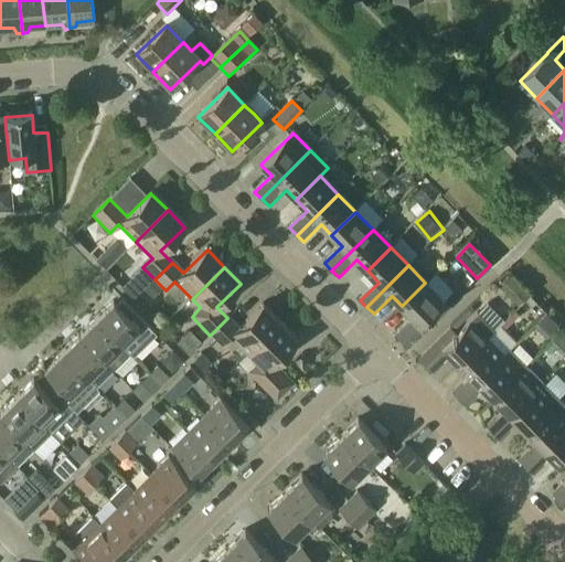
[(402,306),(413,317),(394,335),(409,349),(426,332),(420,326),(445,303),(425,283),(402,306)]
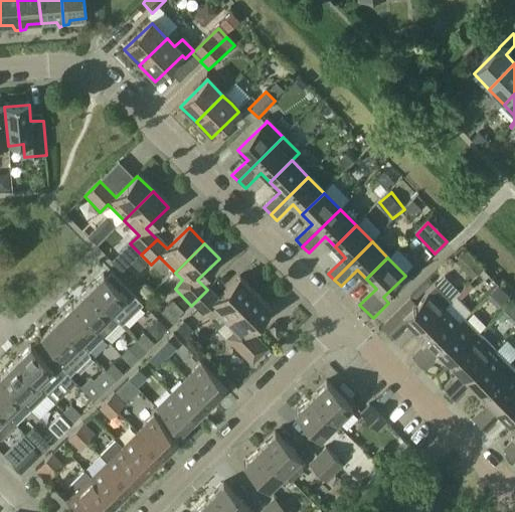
[(471,279),(480,271),(472,262),(467,267),(467,275),(471,279)]
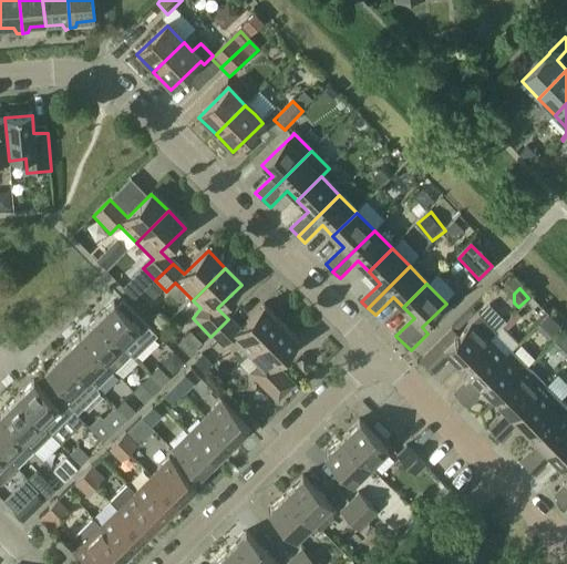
[(115,305),(99,321),(132,356),(134,358),(157,337),(143,324),(123,304),(119,308),(115,305)]
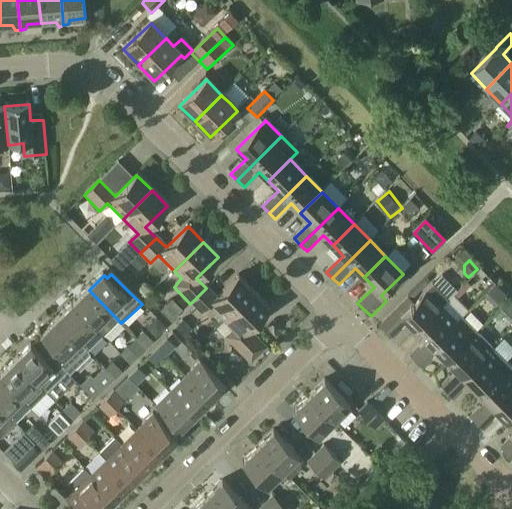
[(403,274),(381,295),(386,301),(408,280),(403,274)]
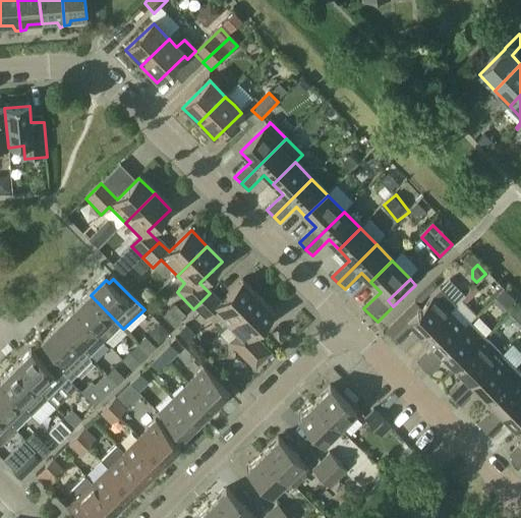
[(220,303),(210,293),(193,309),(204,321),(213,311),(228,327),(242,312),(257,298),(242,282),(220,303)]
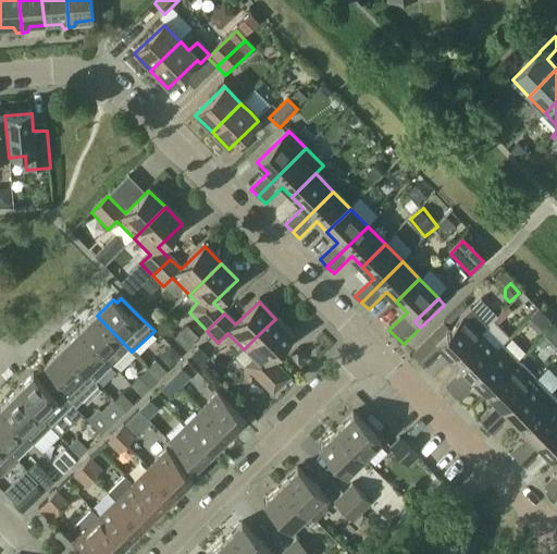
[(472,309),(449,332),(444,325),(412,356),(426,370),(444,353),(453,361),(480,335),(489,327),(472,309)]
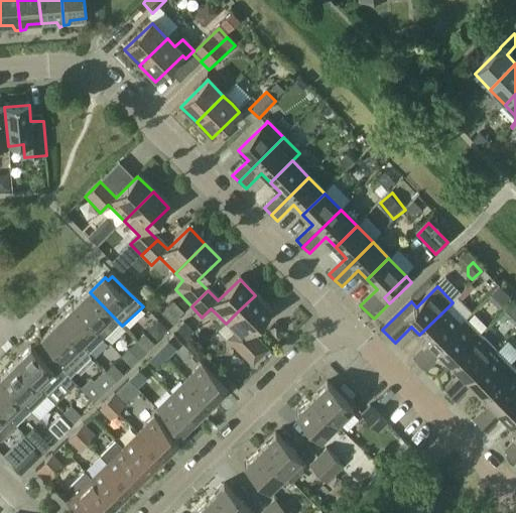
[(90,292),(74,307),(105,339),(120,324),(90,292)]
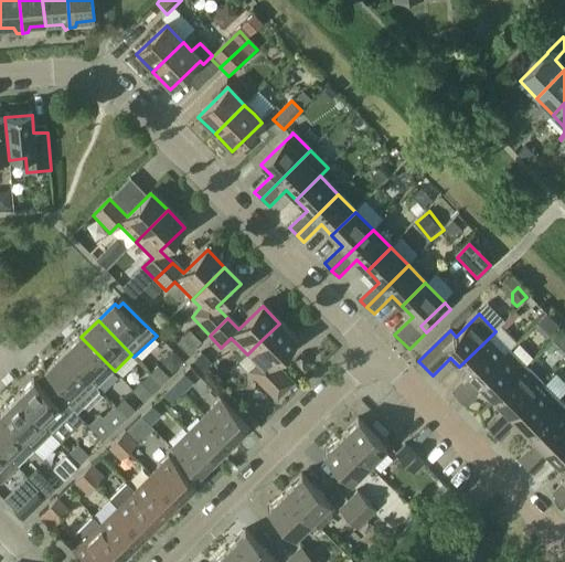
[(297,341),(279,324),(263,339),(247,354),(257,364),(249,372),(277,402),(294,385),(274,364),(297,341)]
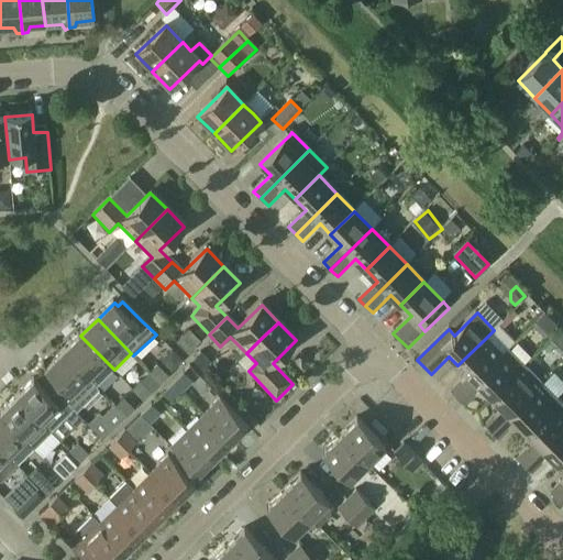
[(186,333),(176,342),(187,353),(197,343),(186,333)]
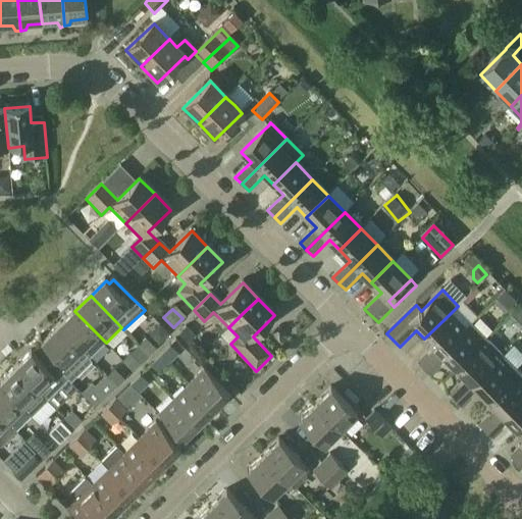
[(91,358),(106,343),(74,311),(59,326),(83,350),(91,358)]
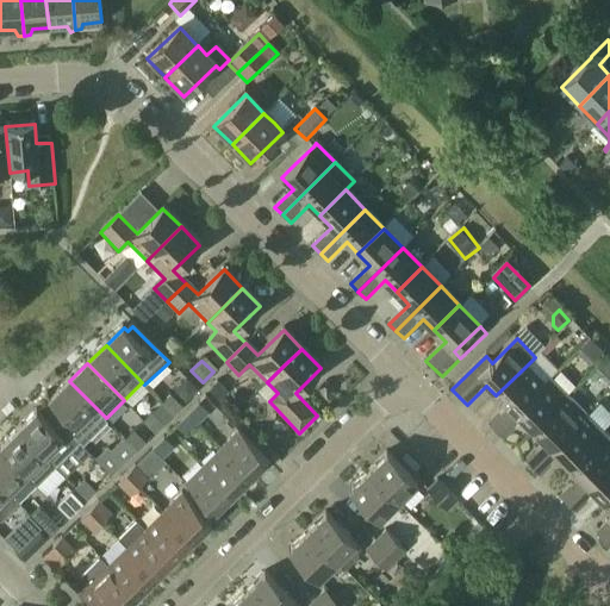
[(496,395),(506,406),(487,425),(495,432),(543,386),(526,367),(496,395)]
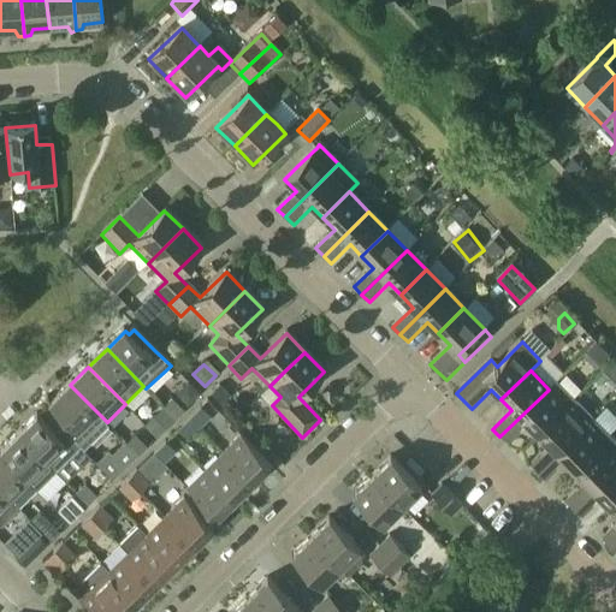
[(527,427),(537,437),(575,400),(556,382),(549,390),(499,437),(508,446),(527,427)]
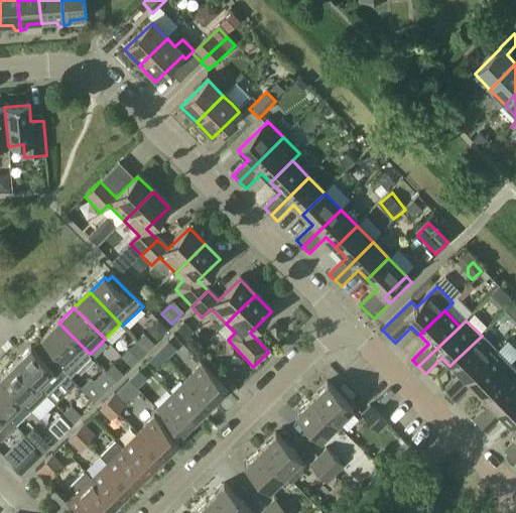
[(94,358),(90,354),(82,346),(58,323),(42,338),(65,361),(59,366),(72,378),(94,358)]
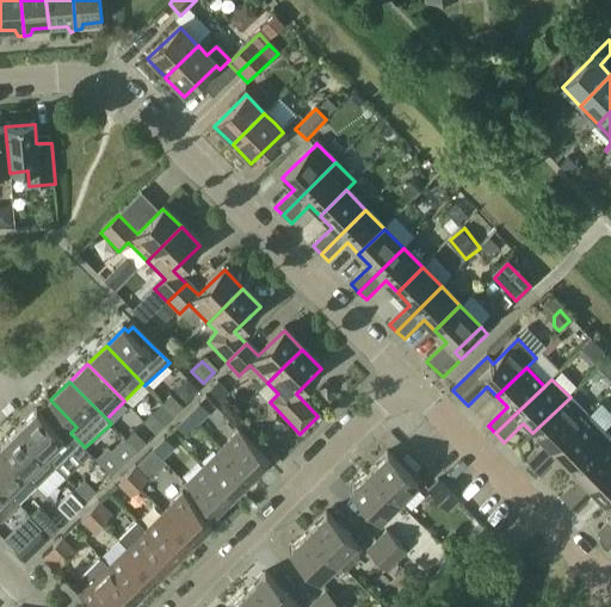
[(216,385),(210,391),(220,402),(227,395),(216,385)]
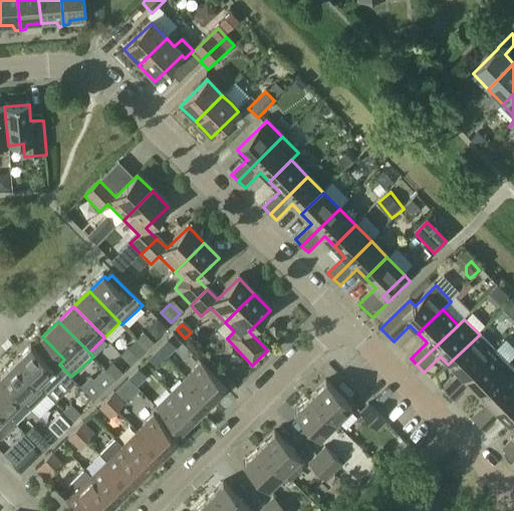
[(154,345),(143,334),(138,340),(148,350),(154,345)]
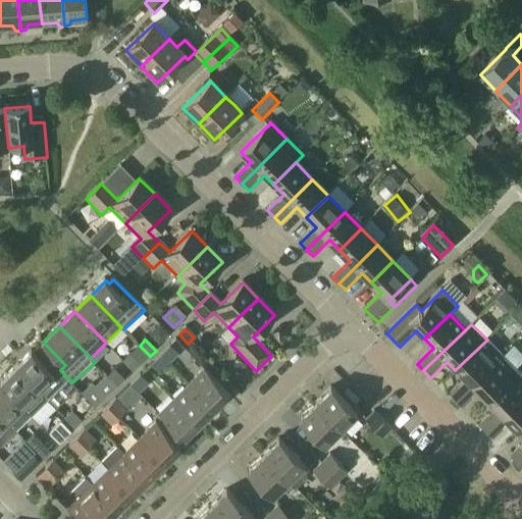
[(448,396),(455,402),(503,355),(487,340),(455,370),(464,379),(448,396)]
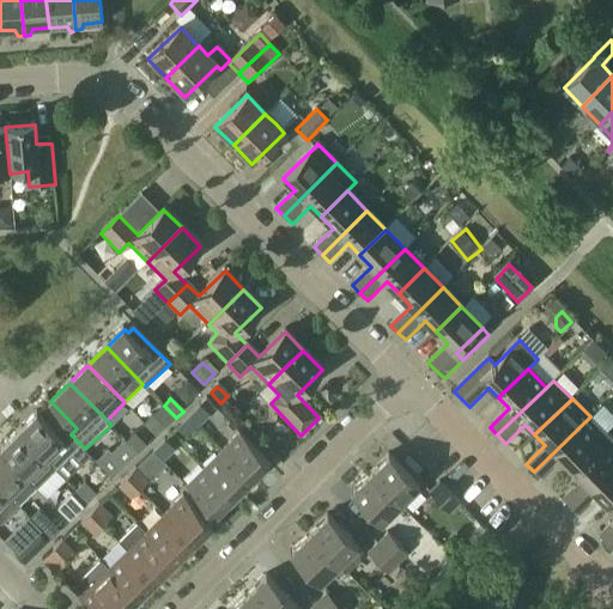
[(155,439),(176,418),(164,406),(143,426),(155,439)]
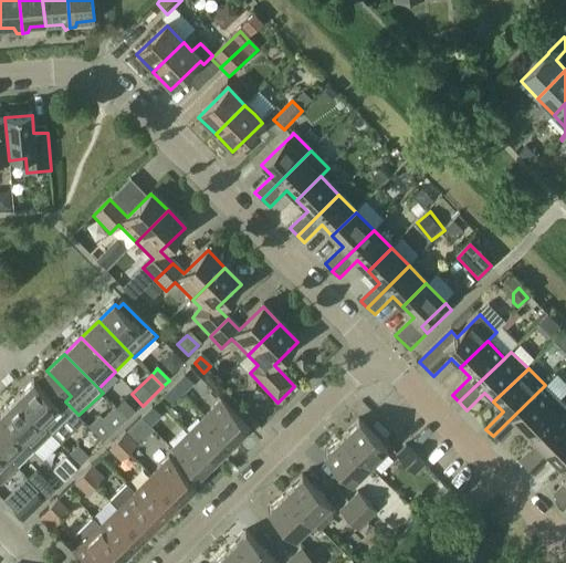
[(184,375),(175,385),(184,394),(194,384),(184,375)]
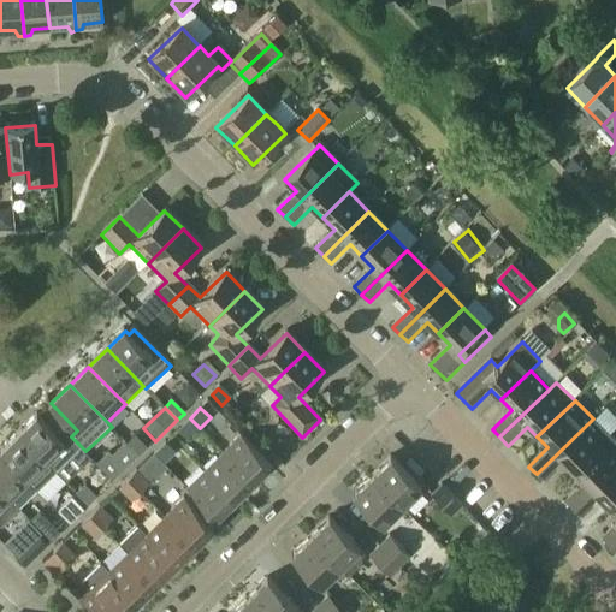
[(39,416),(21,434),(55,470),(81,446),(71,437),(64,428),(57,435),(39,416)]
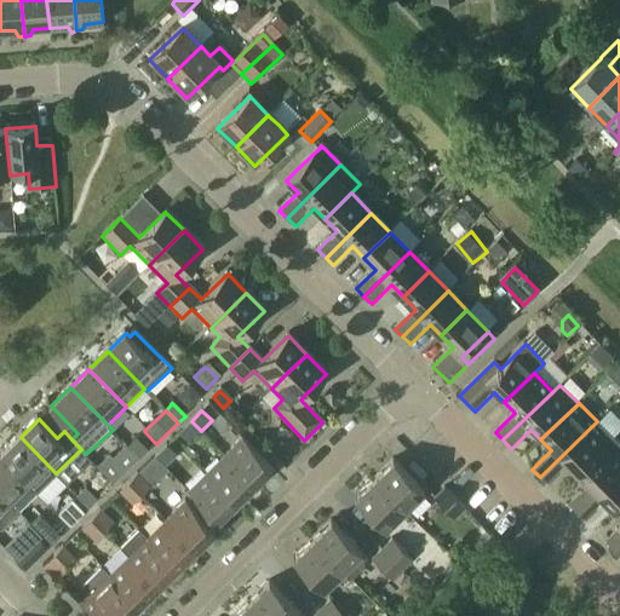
[(201,431),(191,421),(178,435),(189,444),(201,431)]
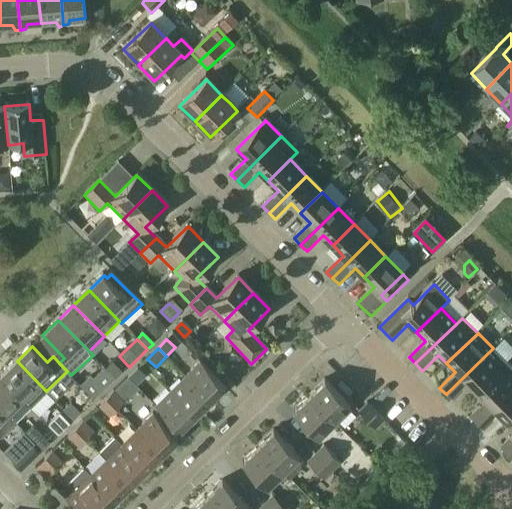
[(468,386),(477,394),(508,364),(493,348),(446,394),(453,401),(468,386)]
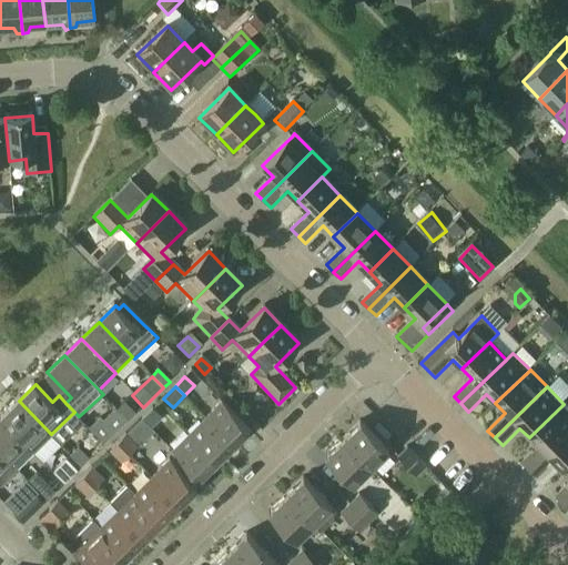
[(19,401),(2,417),(34,451),(50,436),(51,434),(19,401)]
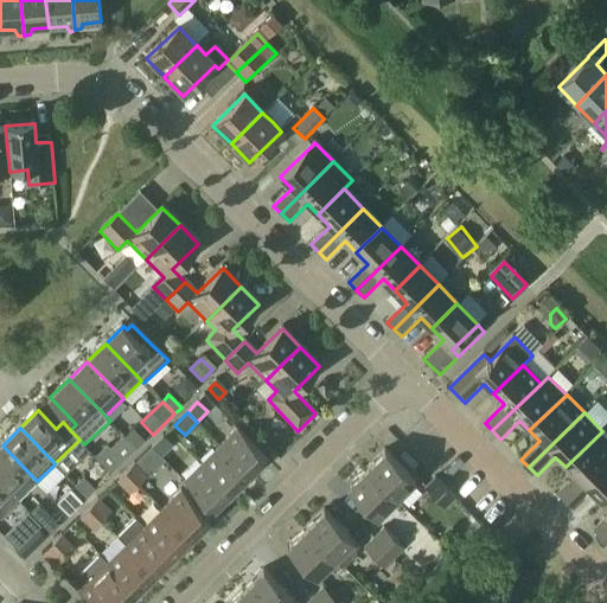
[(264,467),(272,461),(240,428),(222,446),(250,474),(261,463),(264,467)]
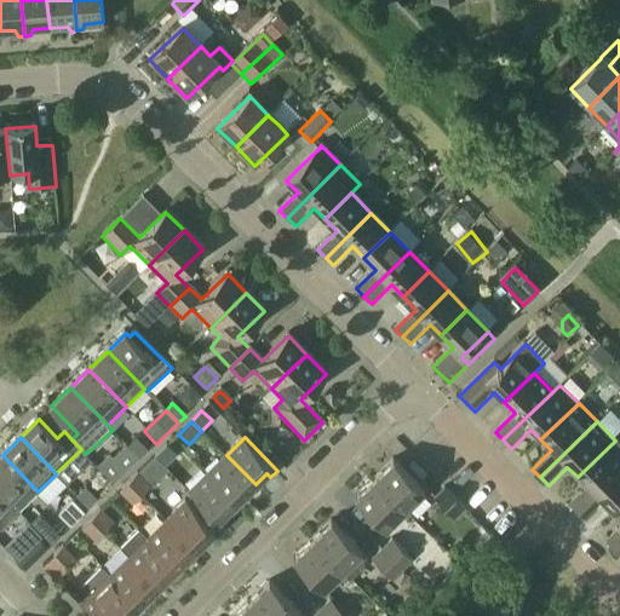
[(138,460),(147,452),(135,439),(126,449),(138,460)]
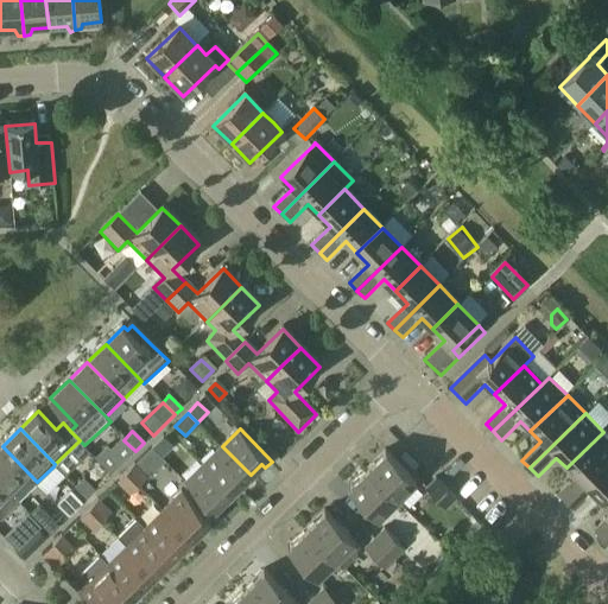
[(567,468),(576,478),(557,496),(565,504),(607,462),(607,437),(603,432),(567,468)]
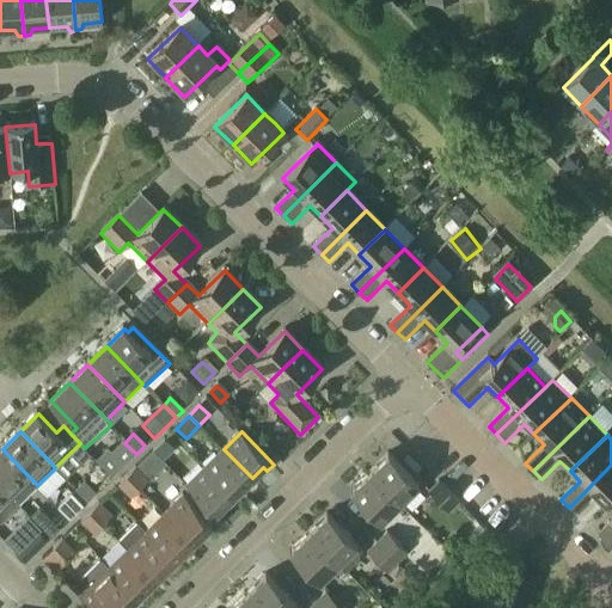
[(163,464),(175,452),(164,441),(152,453),(163,464)]
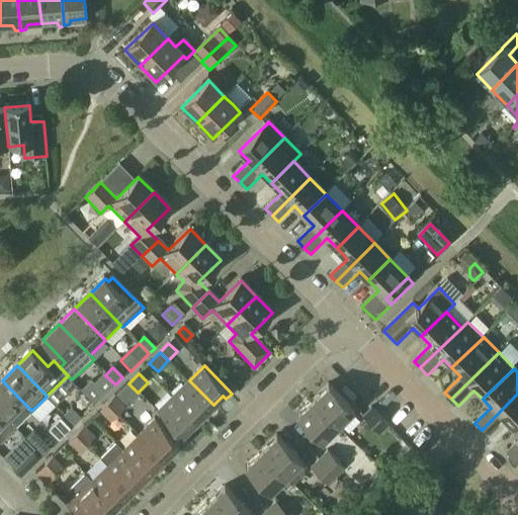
[(2,380),(0,381),(0,410),(16,427),(31,411),(2,380)]
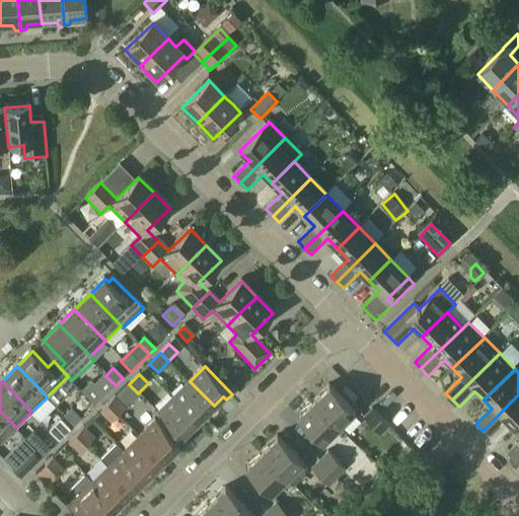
[(214,406),(190,381),(174,396),(203,424),(209,418),(206,415),(214,406)]
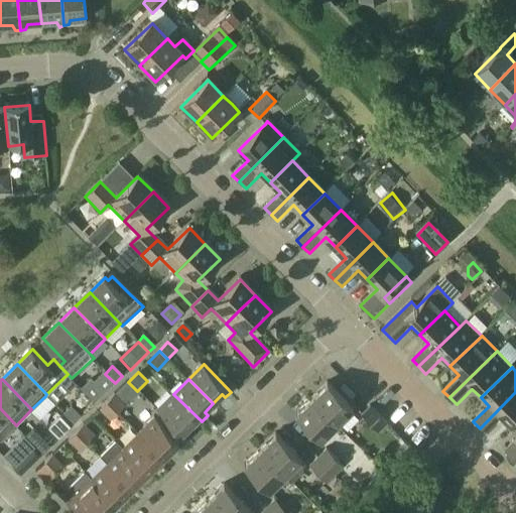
[(312,400),(336,424),(352,409),(329,385),(312,400)]
